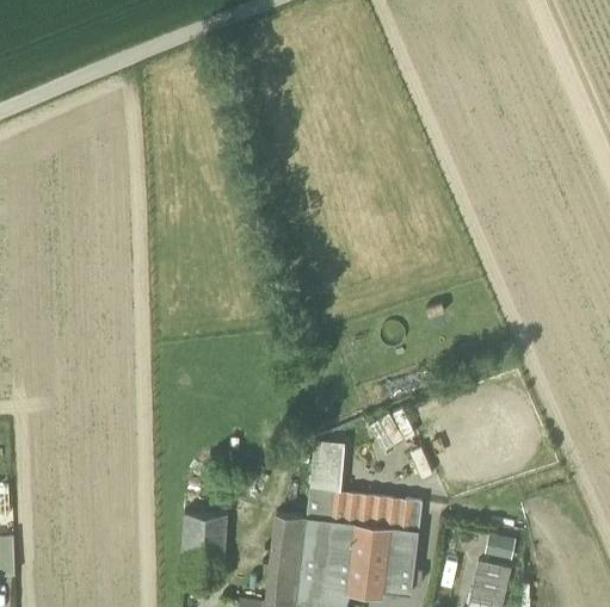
[(314,440),(308,489),(338,491),(344,443),(314,440)]
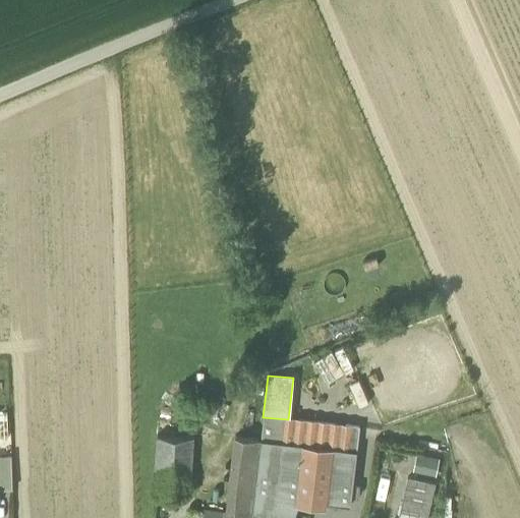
[(330,423),(288,419),(263,417),(262,434),(261,440),(253,509),(274,511),(293,513),(294,511),(292,511),(293,501),(351,507),(359,427),(330,423)]
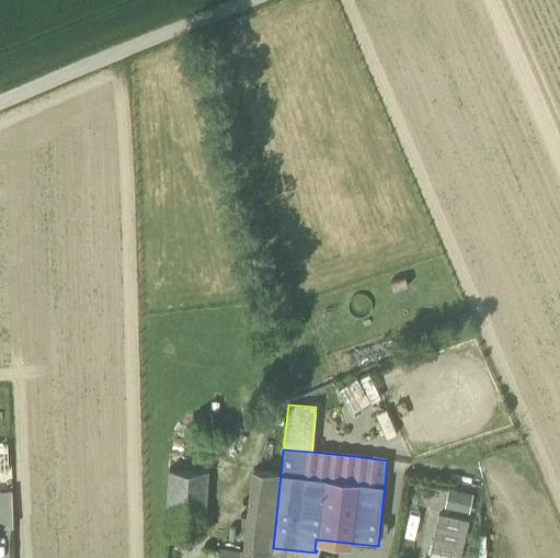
[(0,466),(0,492),(13,492),(12,466),(0,466)]
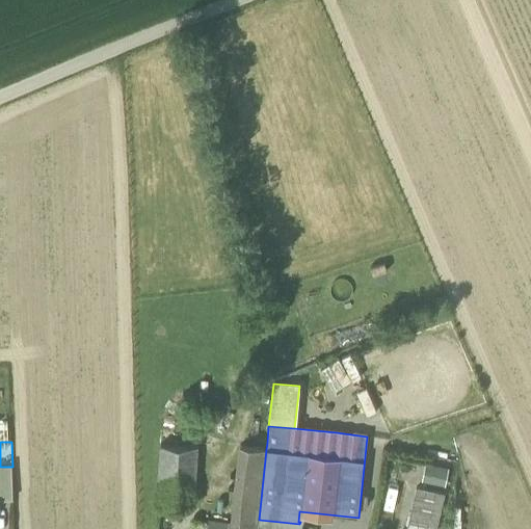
[(160,456),(159,474),(194,476),(196,448),(160,446),(160,456)]
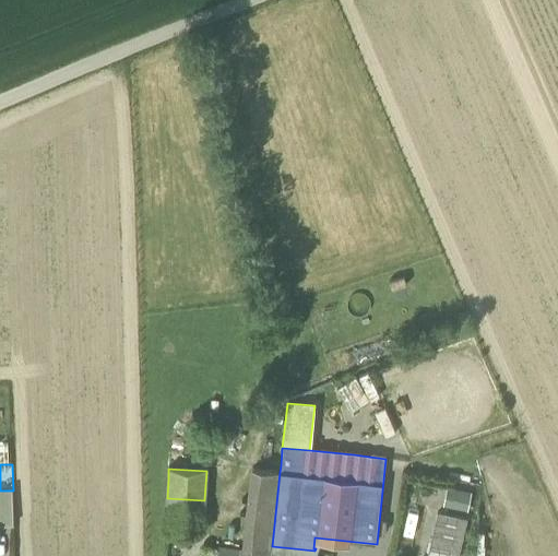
[(251,469),(242,546),(272,549),(272,546),(280,472),(266,471),(251,469)]
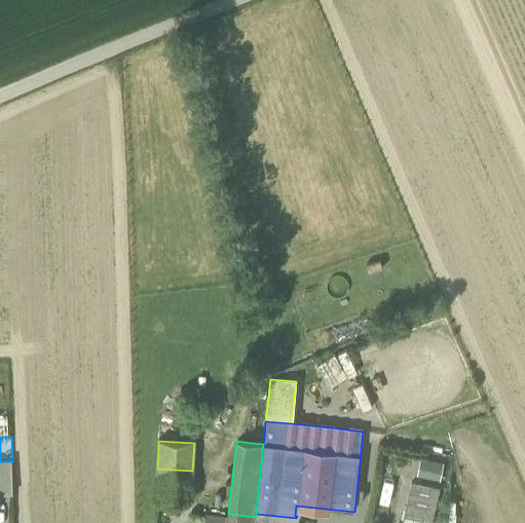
[(442,480),(444,461),(420,458),(418,478),(442,480)]
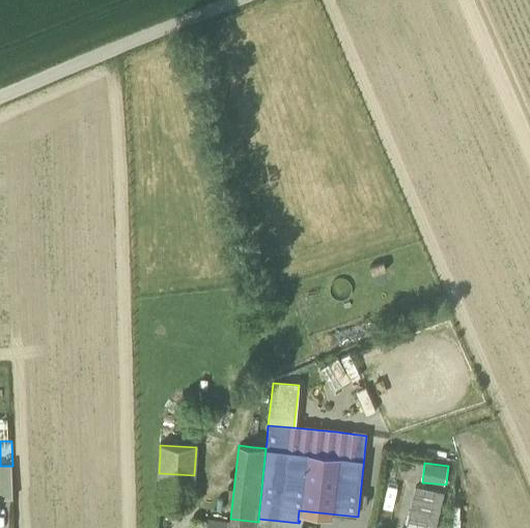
[(0,499),(14,499),(12,466),(0,466),(0,499)]
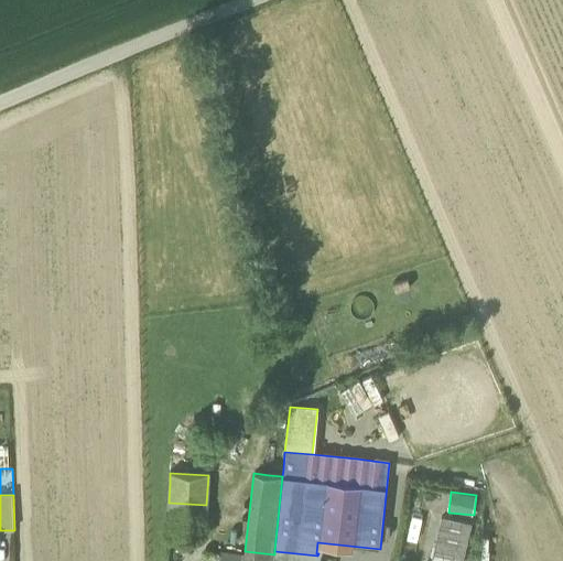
[(205,536),(206,505),(169,503),(166,533),(205,536)]
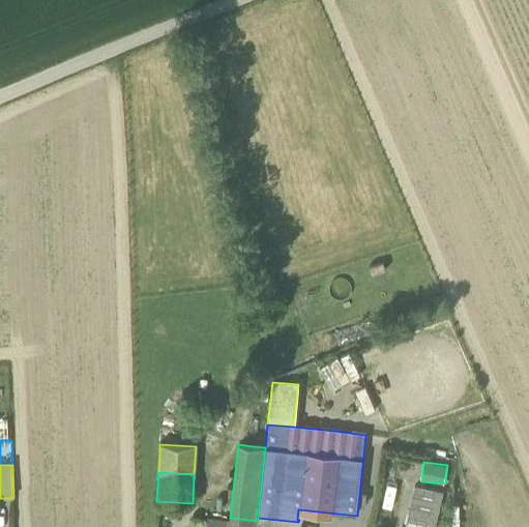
[(434,526),(442,493),(415,487),(406,526),(434,526)]
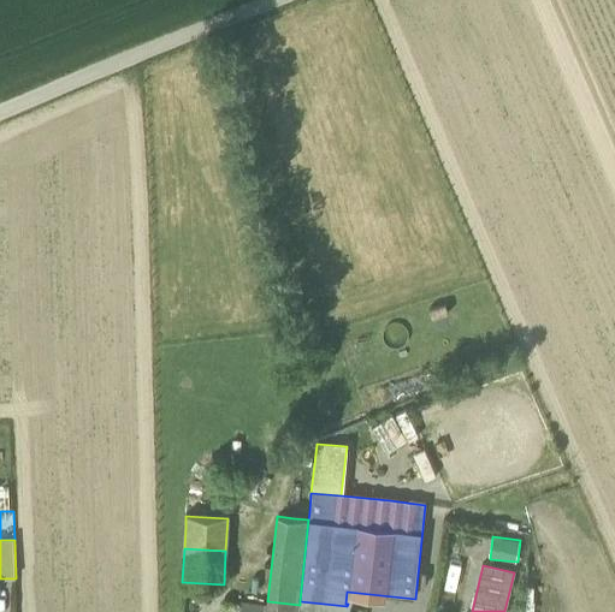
[(299,611),(300,605),(267,601),(266,608),(260,607),(259,611),(299,611)]
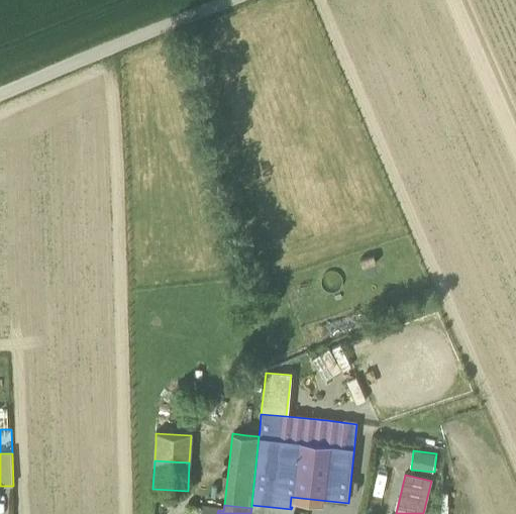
[(251,505),(251,508),(250,513),(291,513),(291,511),(291,509),(272,507),(251,505)]
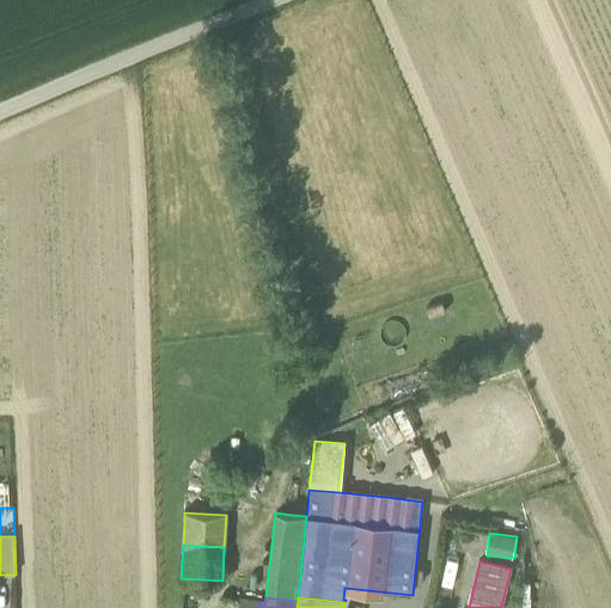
All buildings are outlined.
